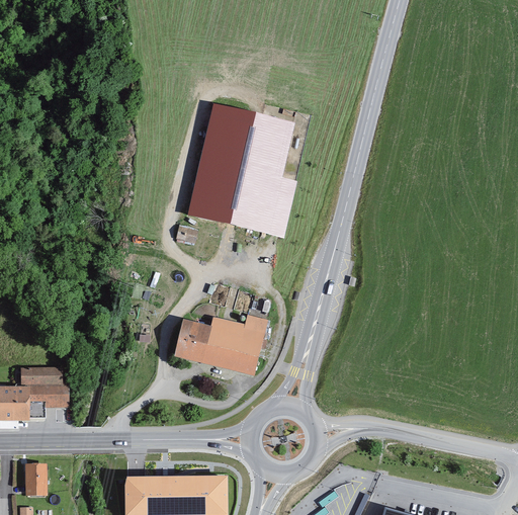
[(279,180),(291,124),(217,108),(193,211),(281,231),(292,183),(279,180)]
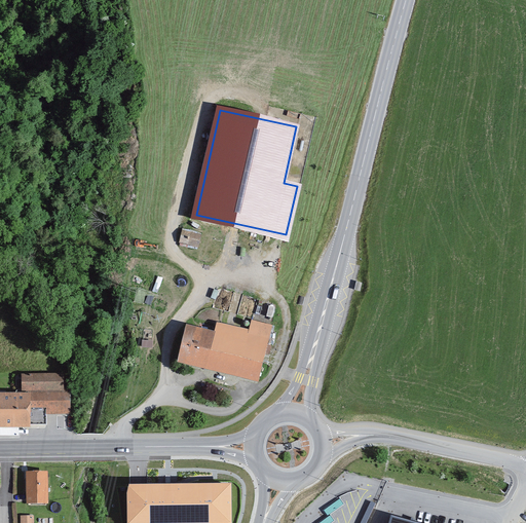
[(201,243),(202,228),(182,227),(182,241),(201,243)]
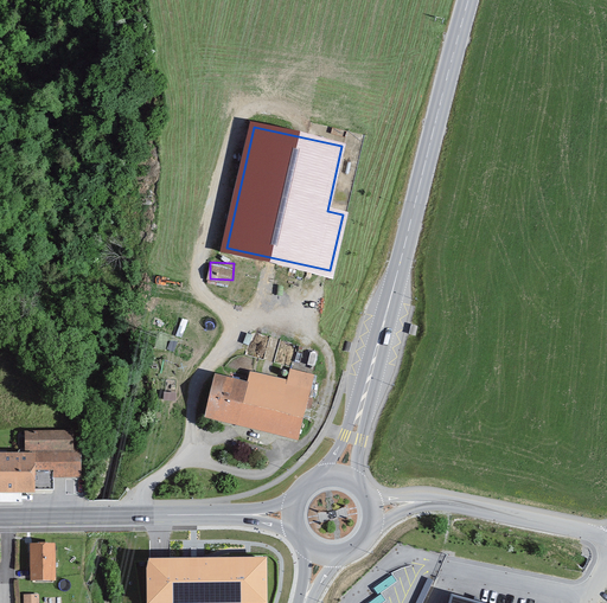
[(298,438),(313,374),(289,369),(287,379),(250,370),(247,382),(215,373),(205,417),(298,438)]
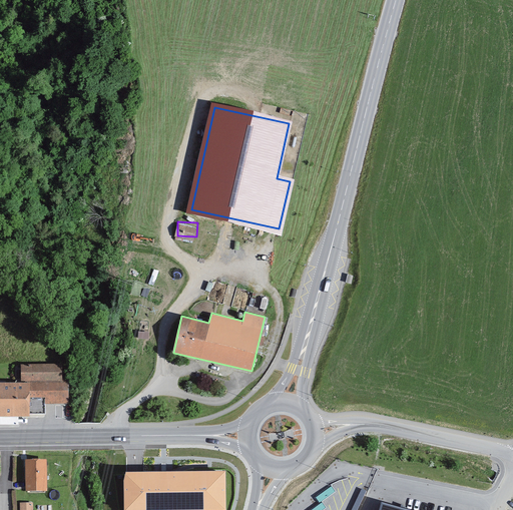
[(61,377),(61,362),(20,362),(20,382),(0,382),(0,415),(29,415),(29,412),(45,412),(45,402),(68,402),(68,377),(61,377)]
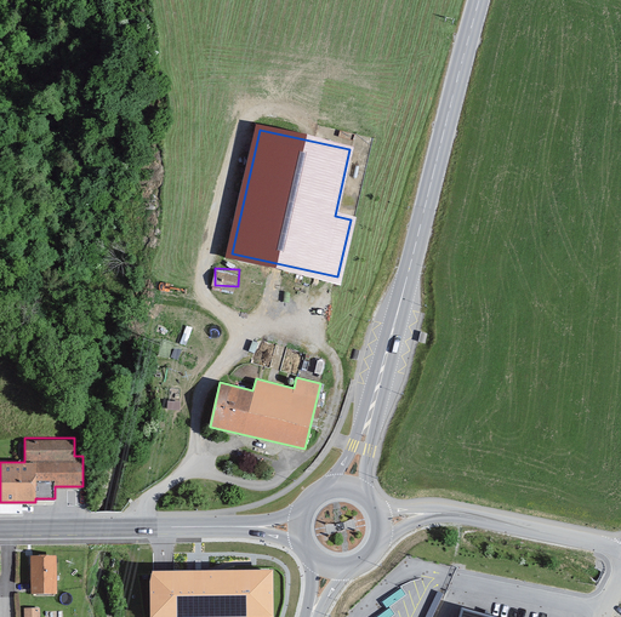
[(55,554),(30,554),(30,593),(55,593),(55,554)]
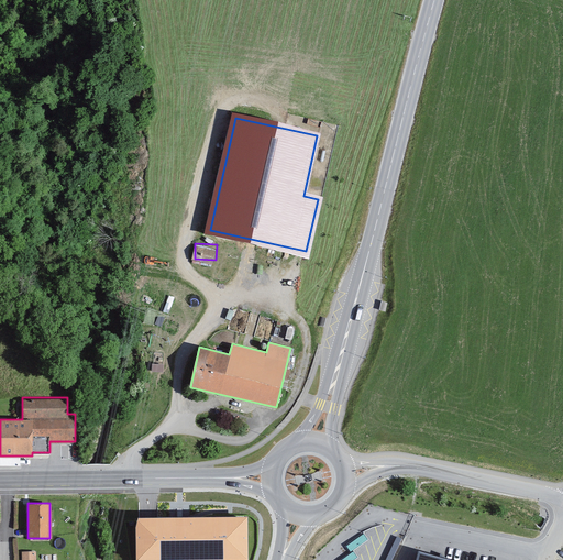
[(245,517),(138,518),(139,556),(245,555),(245,517)]
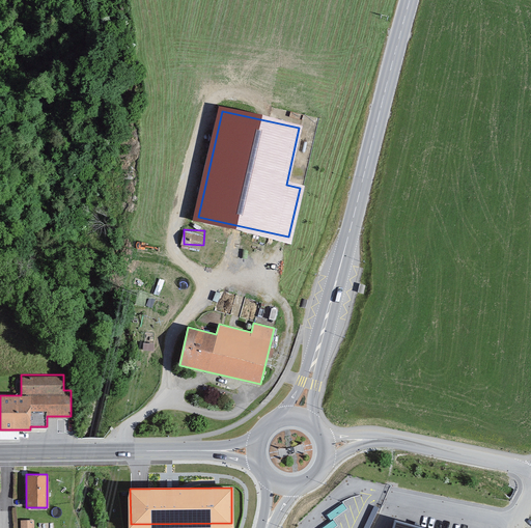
[(436,527),(396,517),(392,527),(436,527)]
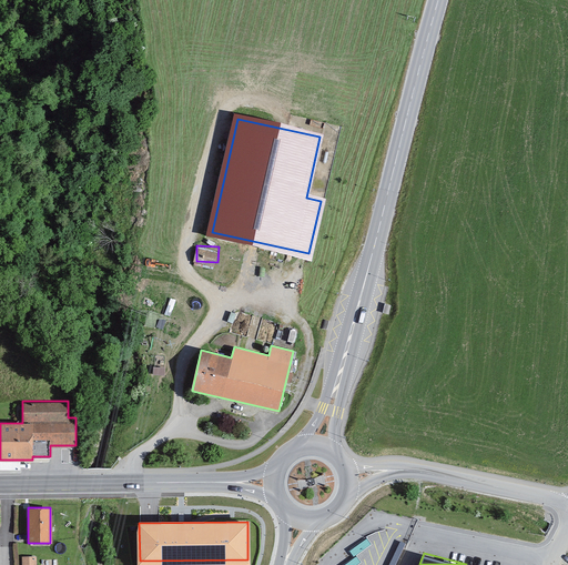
[(33,564),(34,555),(21,555),(20,564),(33,564)]
